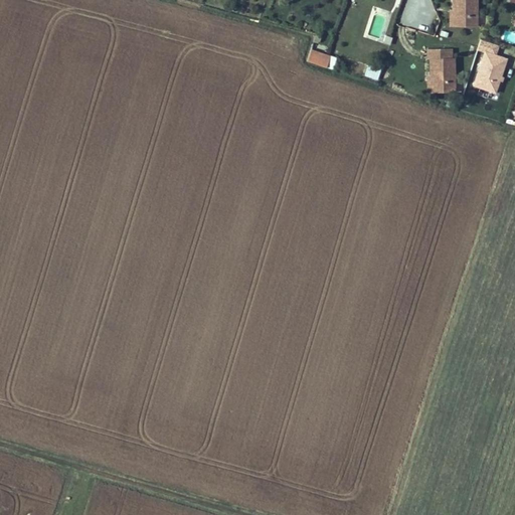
[(453,0),(453,12),(456,12),(456,28),(477,28),(476,0),(453,0)]
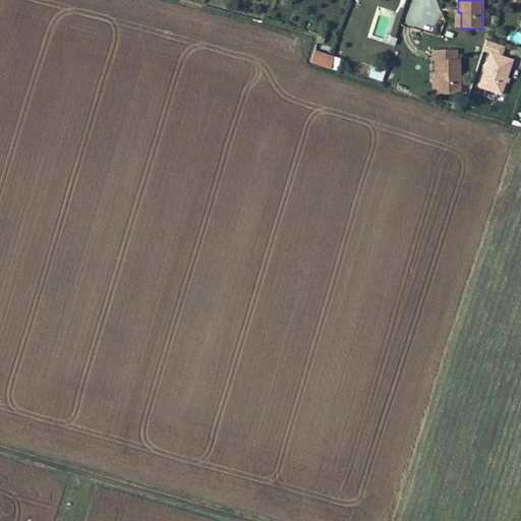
[(508,40),(520,44),(520,34),(511,31),(508,40)]
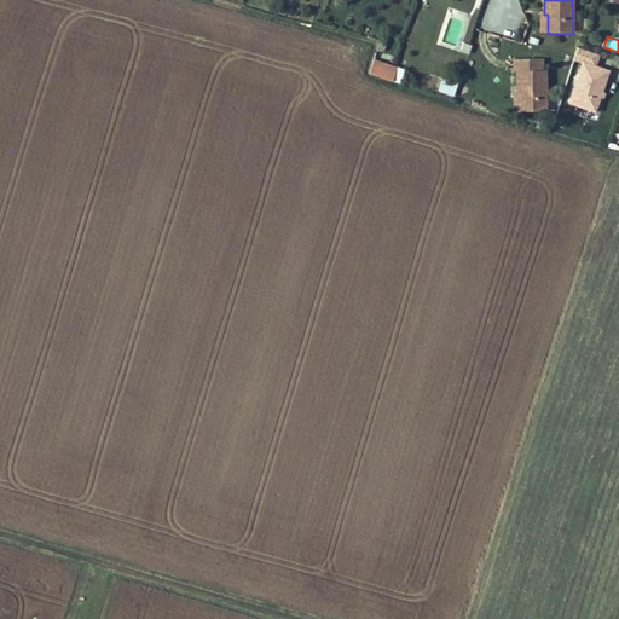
[(462,52),(468,55),(472,46),(464,44),(462,52)]
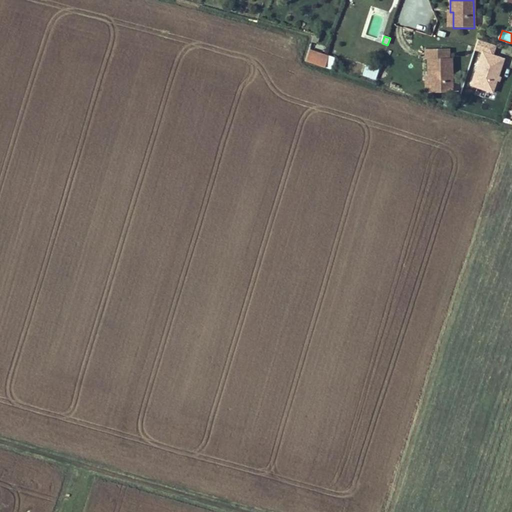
[(482,53),(493,56),(497,46),(478,40),(475,50),(482,53)]
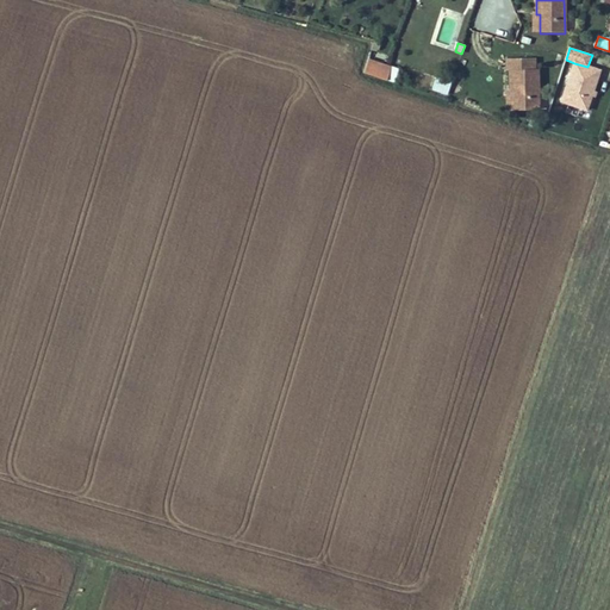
[(391,67),(366,58),(362,73),(386,80),(391,67)]
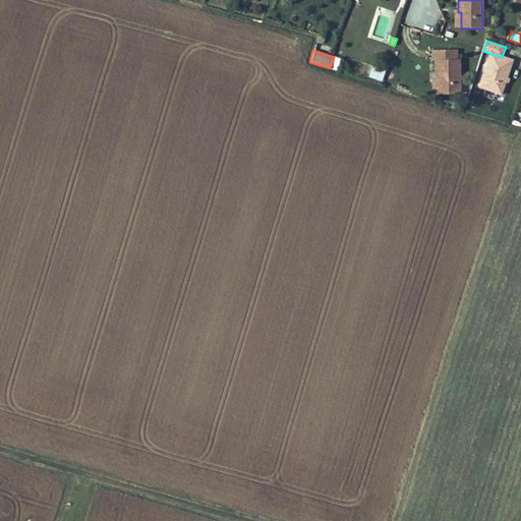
[(456,50),(432,50),(432,60),(437,60),(437,79),(441,79),(442,97),(460,96),(459,61),(457,61),(456,50)]
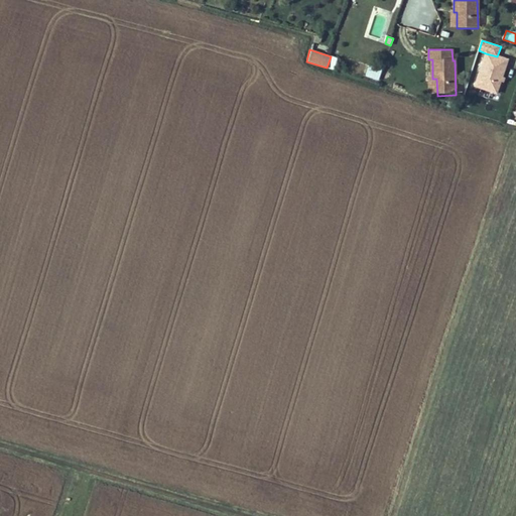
[(475,87),(496,94),(507,60),(497,56),(486,53),(475,87)]
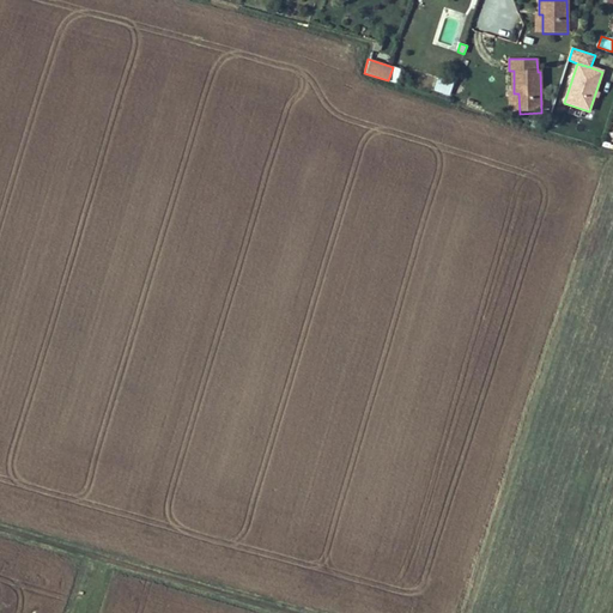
[(400,70),(393,67),(388,80),(396,83),(400,70)]
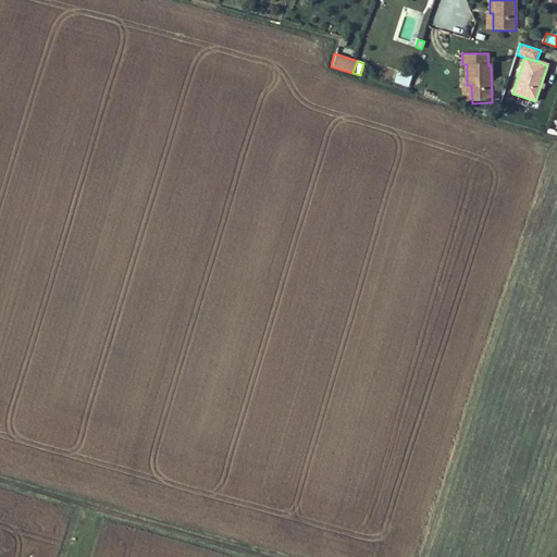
[(408,87),(411,76),(397,71),(393,83),(408,87)]
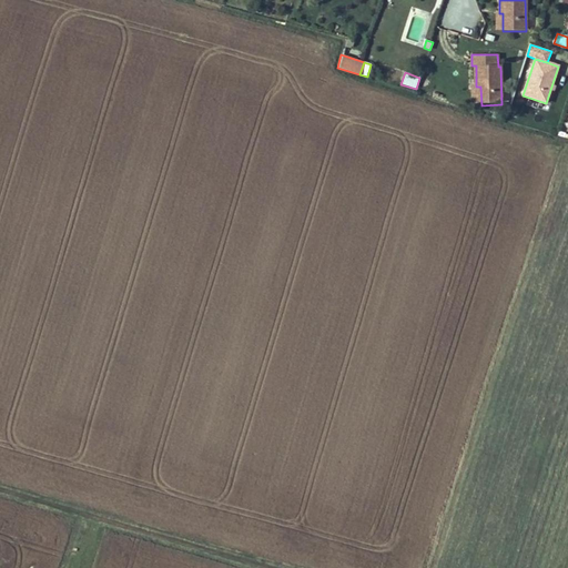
[(427,88),(421,85),(418,92),(426,94),(427,88)]
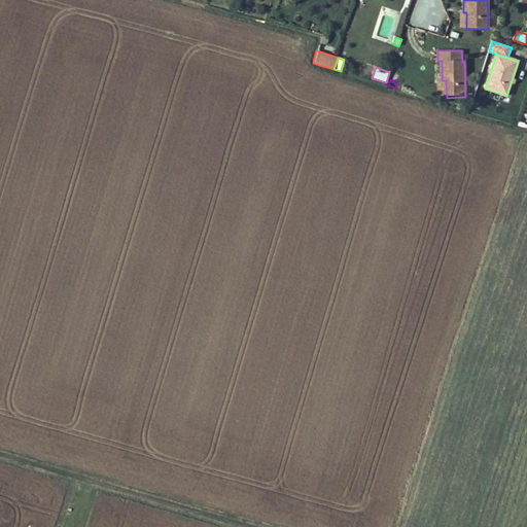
[(446,80),(442,80),(438,81),(438,98),(447,98),(446,80)]
